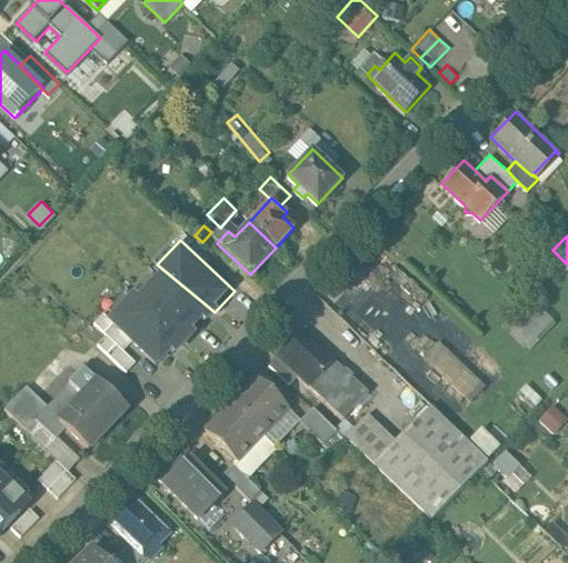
[(186,341),(215,312),(157,264),(132,290),(186,341)]
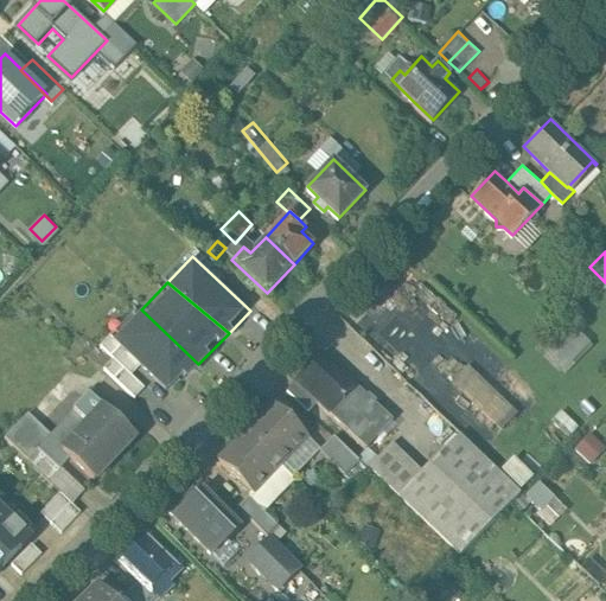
[(198,364),(141,309),(109,339),(168,390),(198,364)]
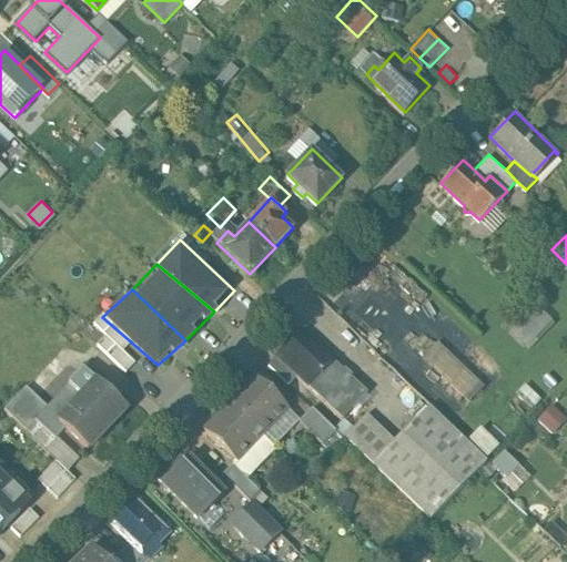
[(534,300),(509,325),(529,345),(554,320),(534,300)]
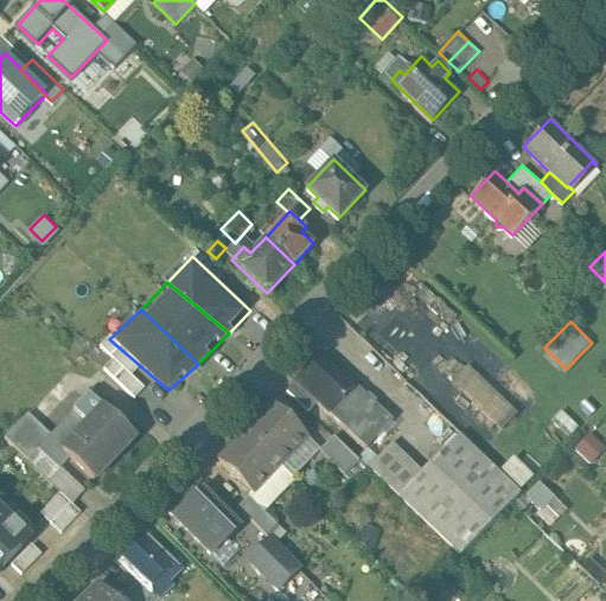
[(393,416),(321,349),(294,377),(295,378),(317,398),(367,445),(393,416)]
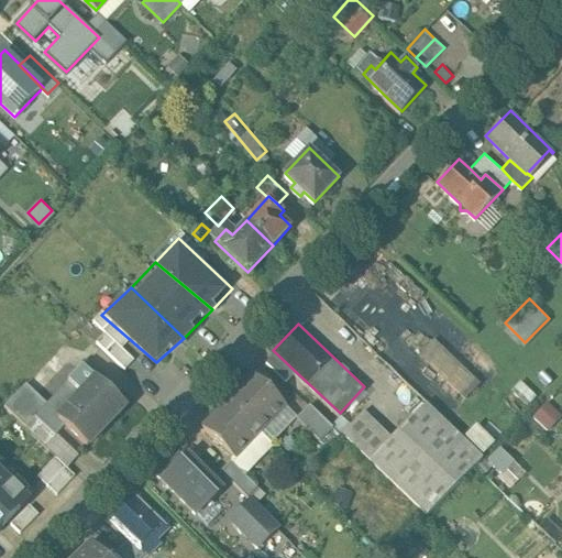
[(434,334),(420,349),(466,393),(481,378),(434,334)]
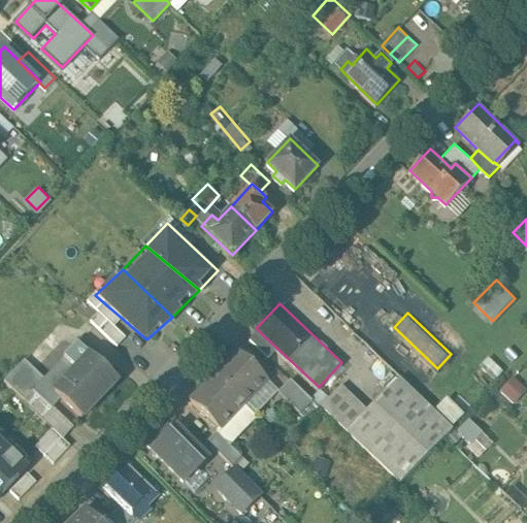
[(275,347),(257,329),(250,336),(267,354),(275,347)]
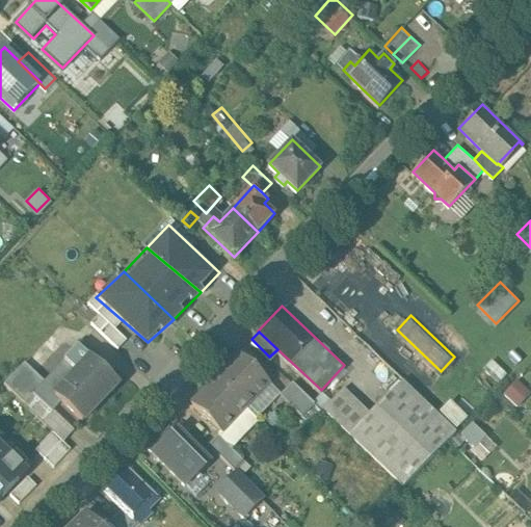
[(269,378),(239,350),(239,351),(216,375),(245,404),(269,378)]
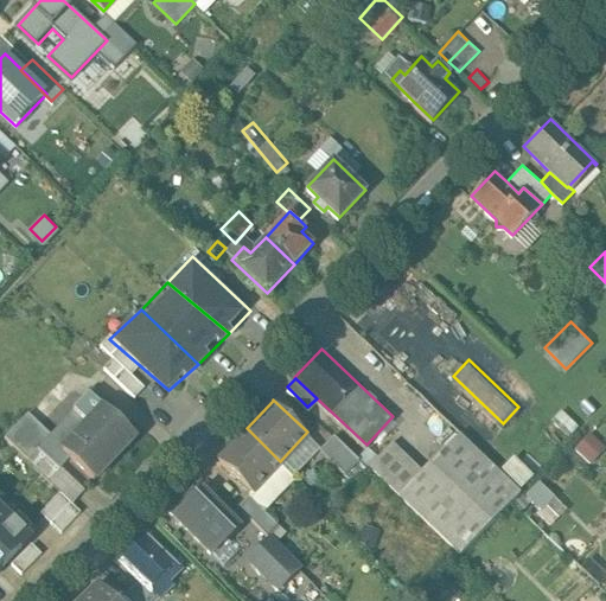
[(107,402),(69,441),(103,473),(140,435),(107,402)]
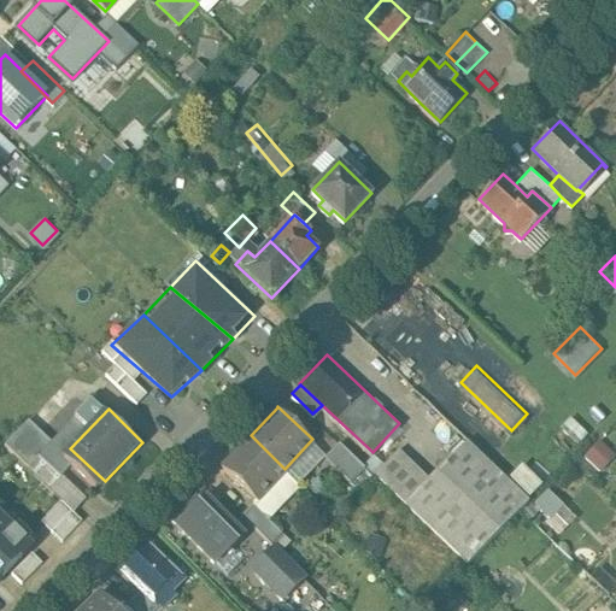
[(285,469),(251,435),(223,464),(222,464),(222,465),(256,498),(285,469)]
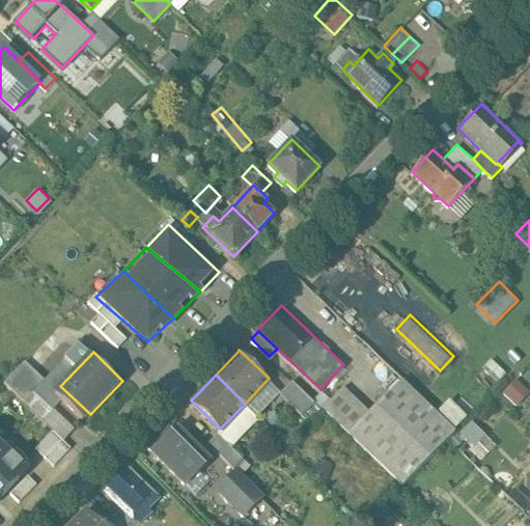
[(504,389),(519,402),(529,388),(529,386),(515,375),(504,389)]
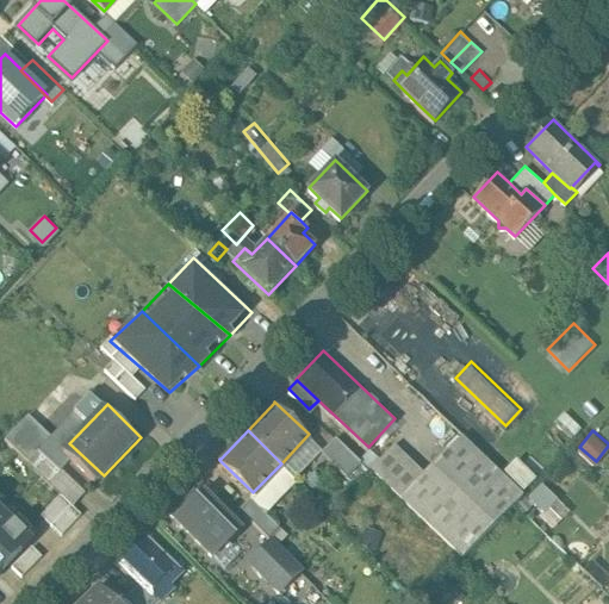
[(424,469),(401,493),(463,554),(522,492),(461,433),(424,469)]
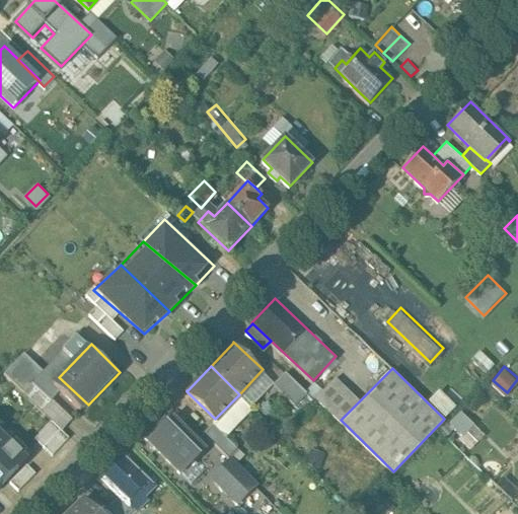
[(307,390),(285,370),(273,382),(295,404),(307,390)]
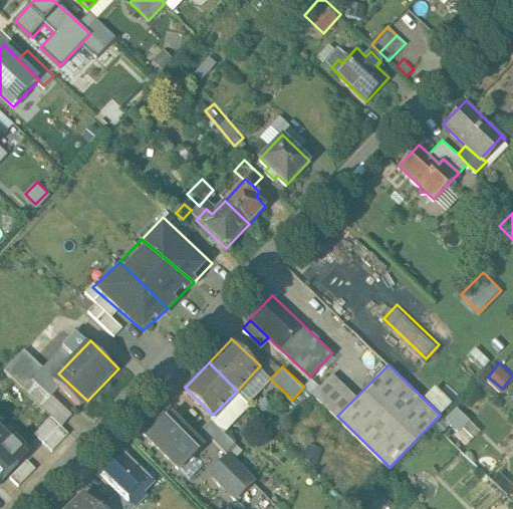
[(357,396),(332,371),(312,392),(337,416),(357,396)]
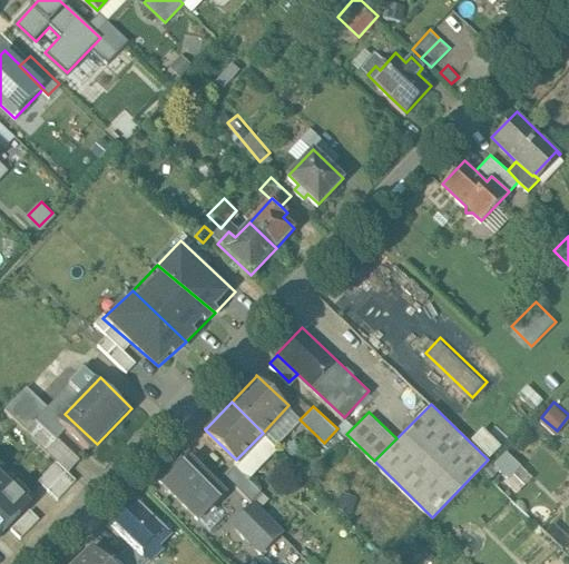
[(482,424),(470,436),(489,455),(501,443),(482,424)]
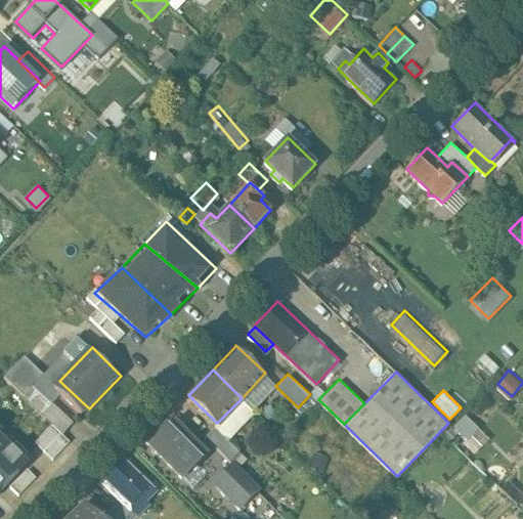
[(174,418),(147,444),(181,479),(209,453),(174,418)]
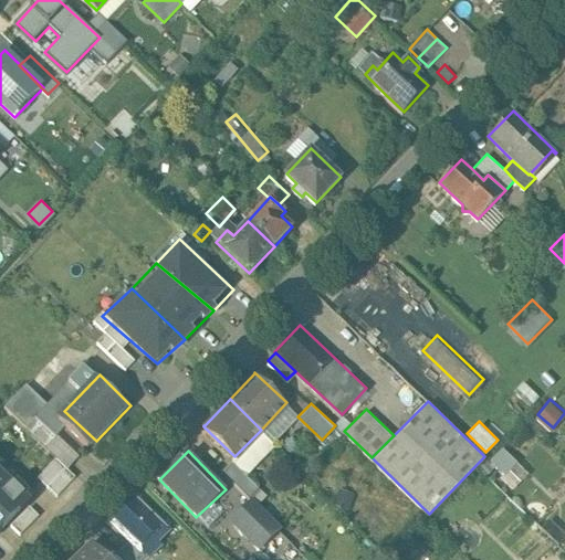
[(56,456),(39,475),(48,484),(65,465),(56,456)]
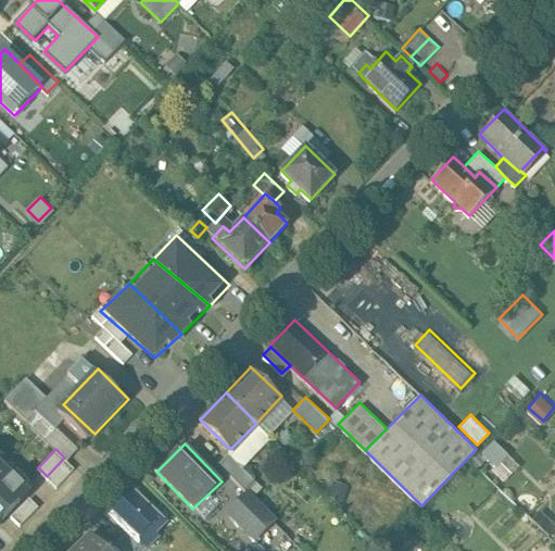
[(254,478),(228,451),(218,462),(244,488),(254,478)]
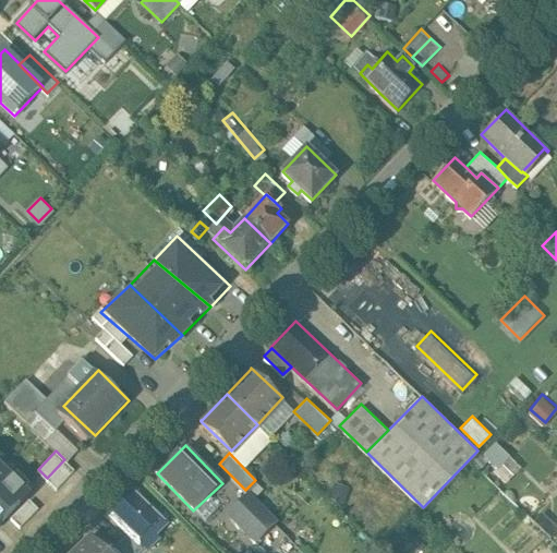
[(67,459),(48,478),(57,487),(75,468),(67,459)]
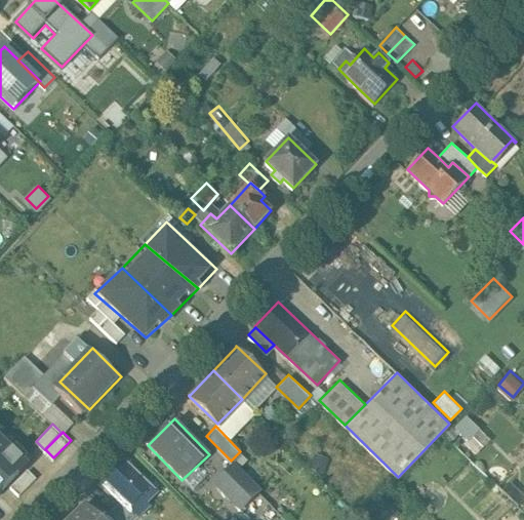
[(0,436),(0,490),(27,464),(0,436)]
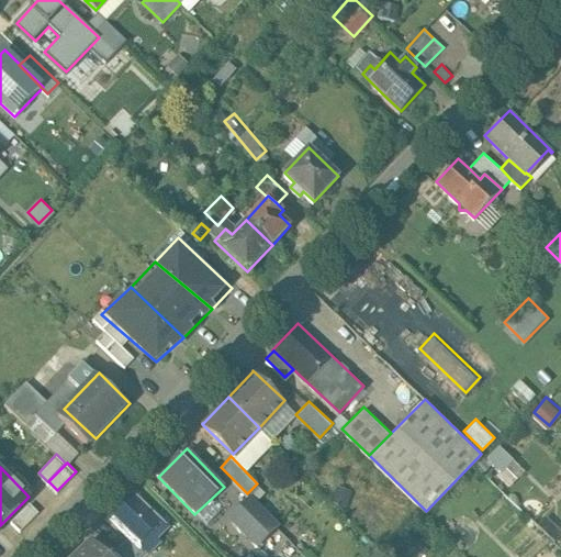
[(148,508),(135,494),(112,517),(130,534),(137,542),(138,542),(144,546),(156,535),(150,530),(160,519),(156,514),(159,511),(152,504),(148,508)]
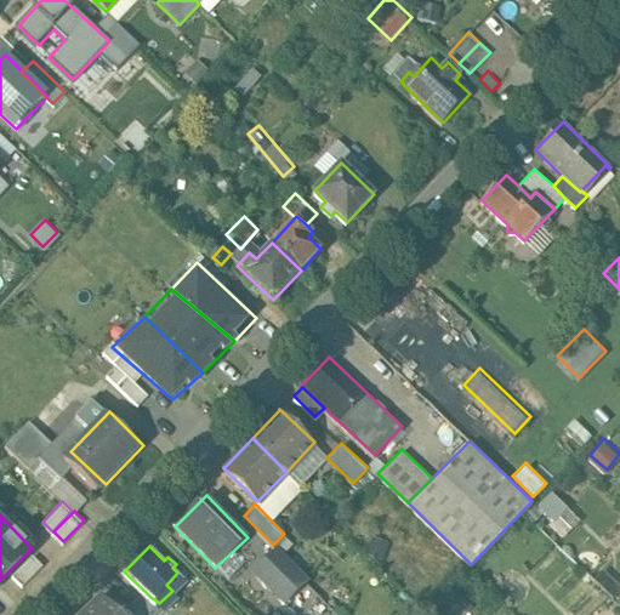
[(33,553),(13,574),(23,584),(44,563),(33,553)]
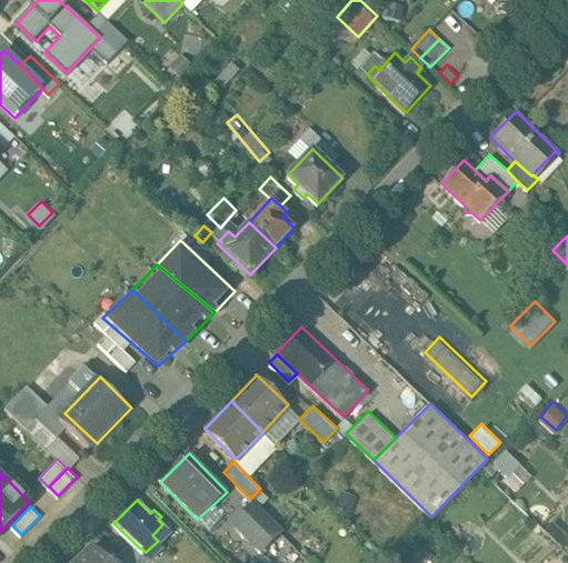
[(139,548),(131,540),(118,553),(128,562),(145,562),(150,558),(146,552),(140,548),(139,548)]
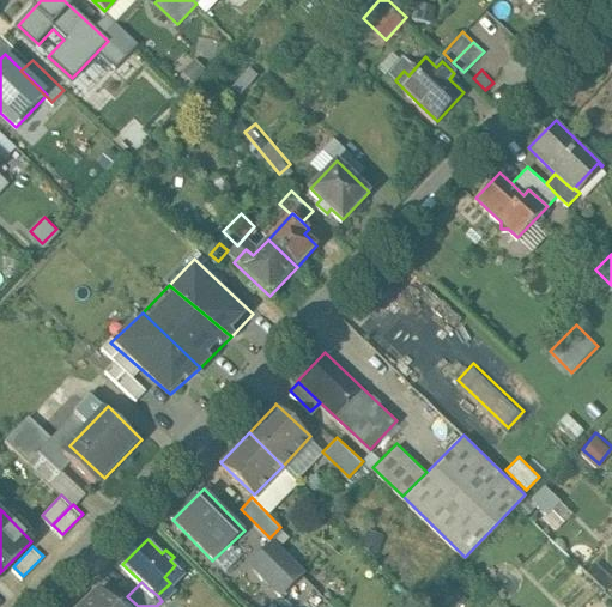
[(117,606),(100,588),(79,606),(117,606)]
